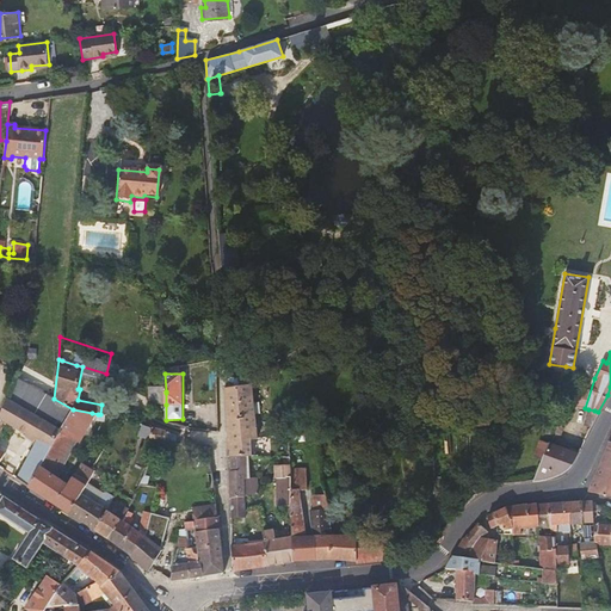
[(565,374),(561,394),(572,395),(573,384),(569,383),(572,375),(565,374)]
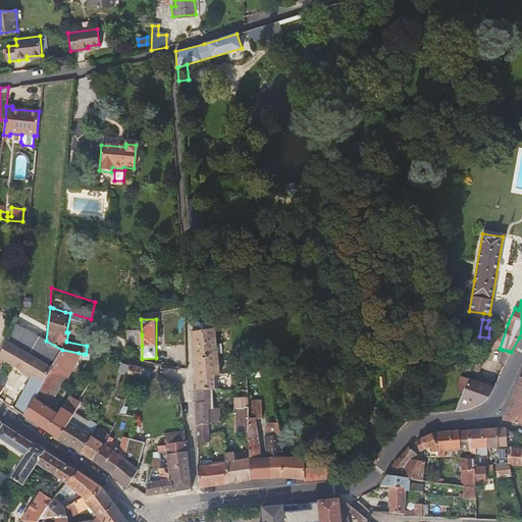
[(215,375),(224,374),(224,370),(220,370),(218,354),(222,354),(222,345),(217,345),(216,329),(220,329),(219,321),(193,324),(194,331),(192,331),(195,369),(214,368),(215,375)]
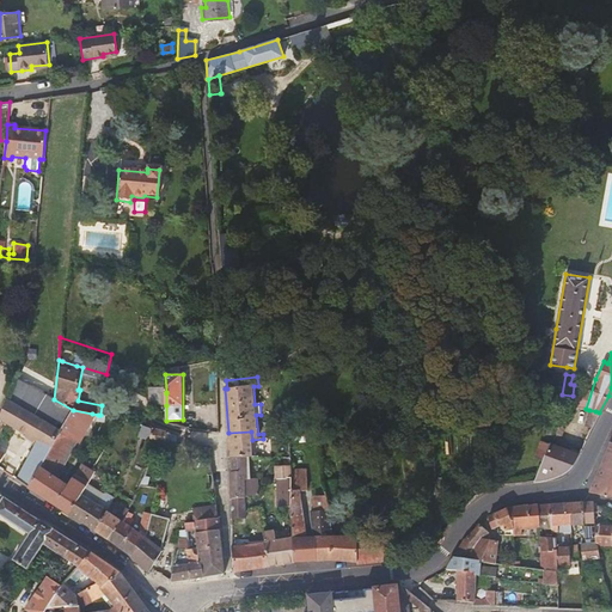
[(30,487),(73,410),(54,399),(18,379),(11,399),(0,420),(0,435),(5,422),(37,441),(17,478),(30,487)]
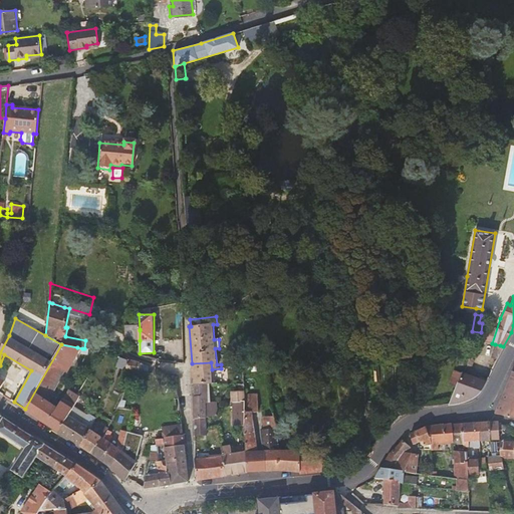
[(0,352),(9,335),(0,329),(0,352)]
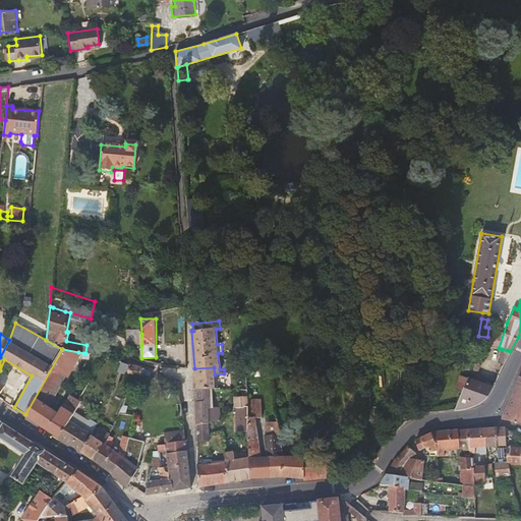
[(141,345),(141,335),(130,335),(131,347),(141,345)]
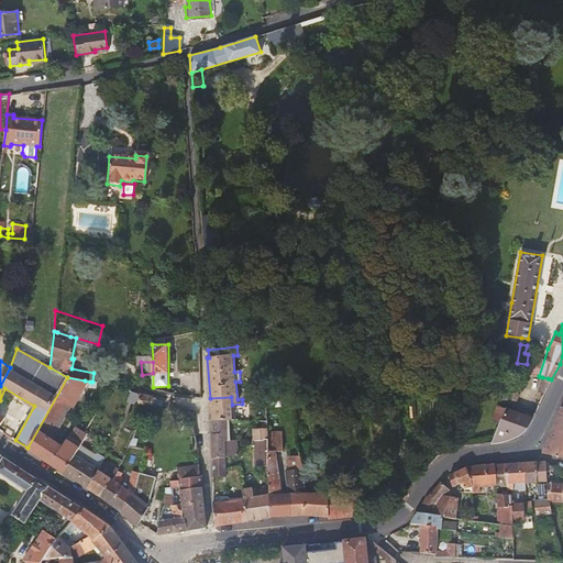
[(64,448),(53,440),(47,437),(66,404),(72,406),(85,381),(67,377),(28,448),(26,449),(43,460),(63,473),(64,472),(81,443),(83,443),(87,435),(84,433),(85,432),(77,427),(70,435),(64,448)]
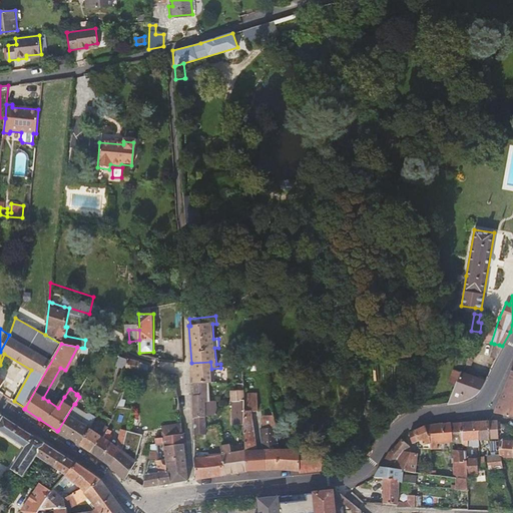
[(491,356),(495,357),(499,345),(494,344),(491,356)]
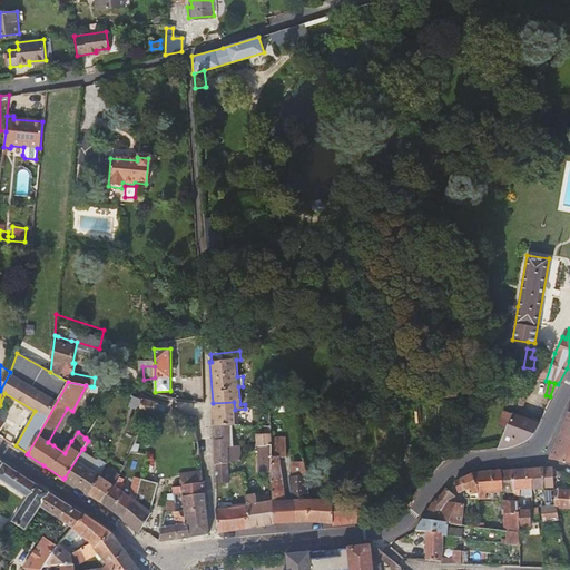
[(48,442),(53,445),(69,416),(74,418),(91,386),(86,385),(72,411),(67,409),(48,442)]
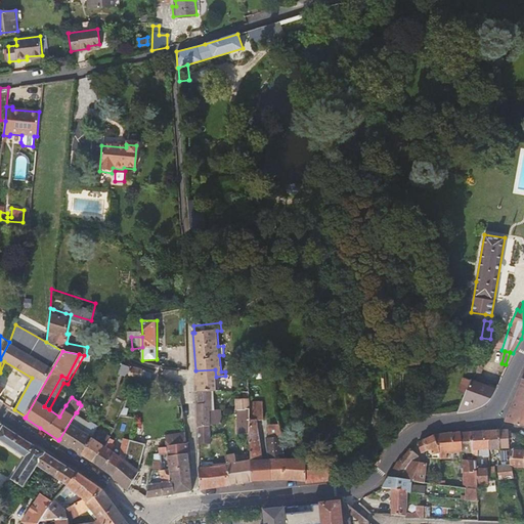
[(120,374),(130,376),(130,367),(130,366),(123,364),(120,374)]
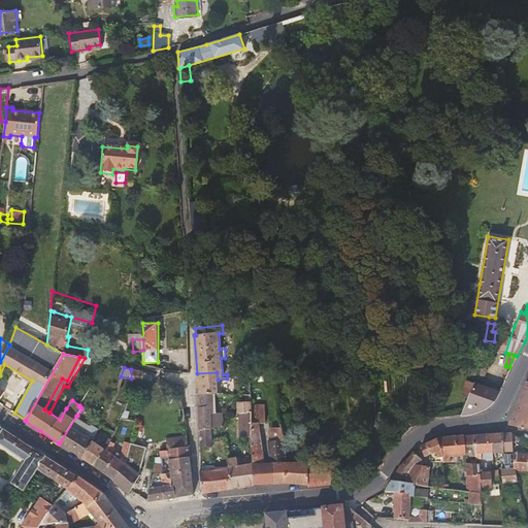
[(145,373),(131,370),(131,378),(131,383),(143,383),(154,384),(154,383),(154,382),(156,382),(156,378),(147,374),(145,373)]
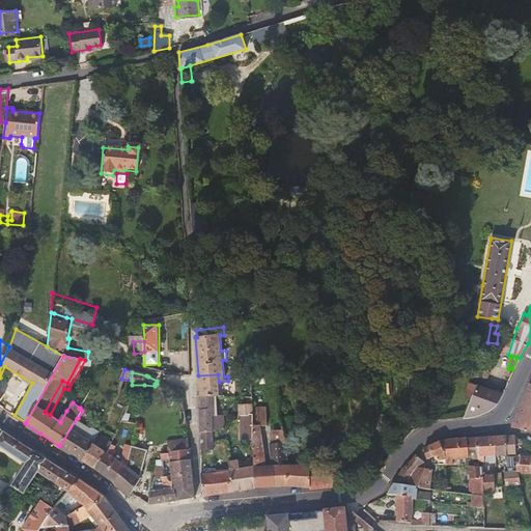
[(220,396),(219,382),(218,374),(198,375),(199,397),(201,397),(212,396),(219,396),(220,396)]
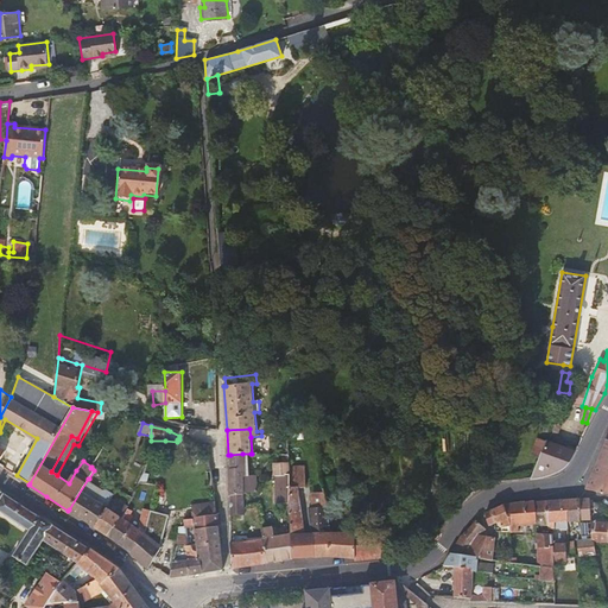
[(540,456),(546,441),(538,437),(532,453),(540,456)]
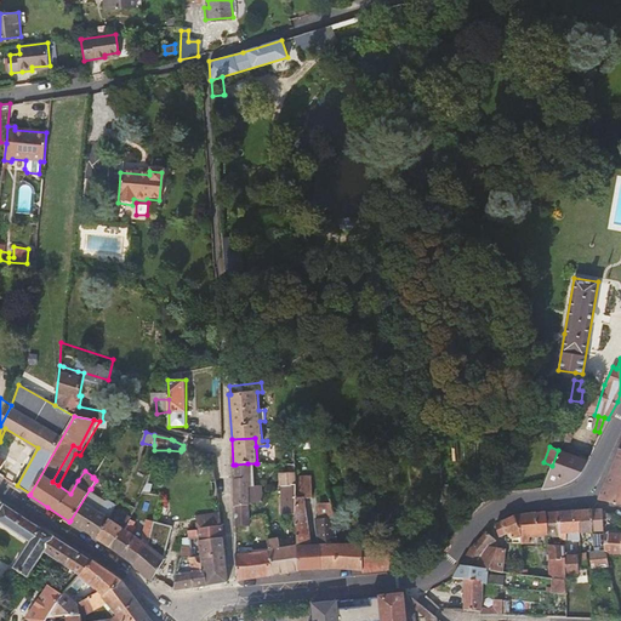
[(383,459),(382,448),(377,448),(372,450),(372,456),(379,459),(383,459)]
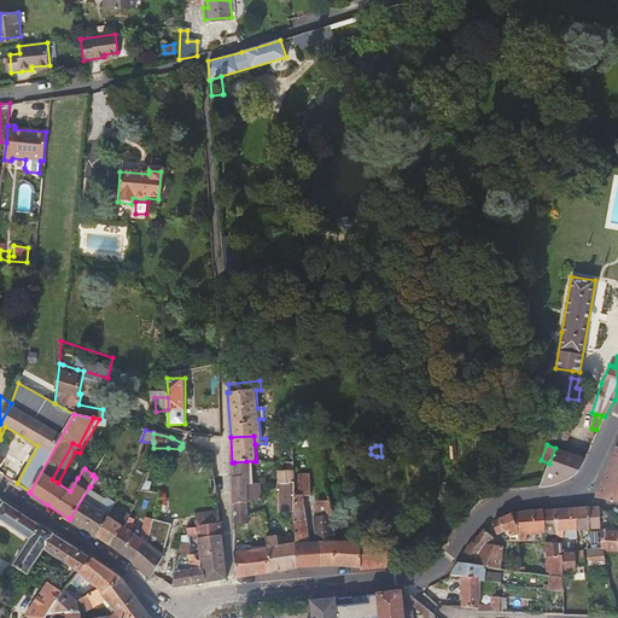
[(617,447),(616,447),(607,466),(595,497),(617,501),(617,447)]
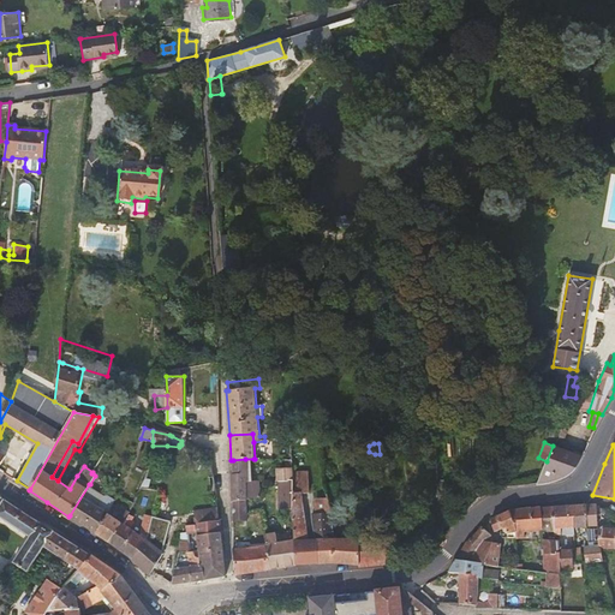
[(581,457),(553,446),(547,461),(538,483),(537,484),(545,483),(554,481),(562,478),(568,475),(572,471),(575,469),(580,460),(581,457)]
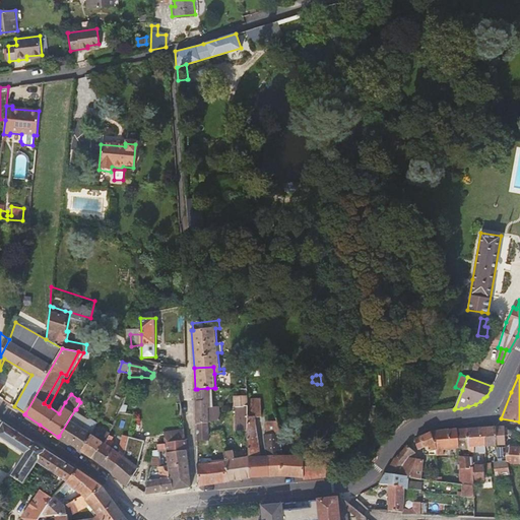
[(221,420),(220,412),(220,405),(213,406),(213,398),(208,399),(207,388),(197,389),(198,401),(196,401),(197,424),(209,423),(211,423),(211,420),(221,420)]
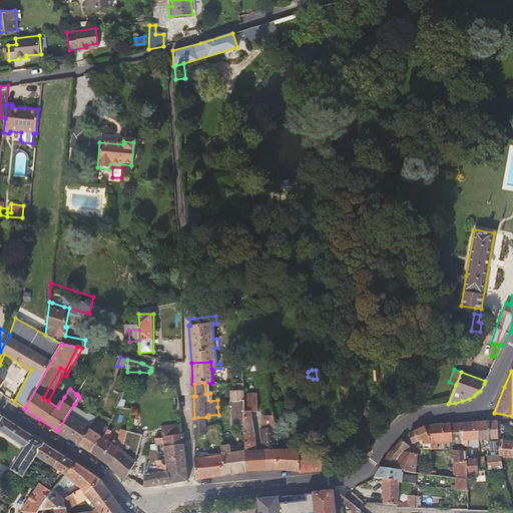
[(243,384),(239,384),(239,391),(231,391),(232,401),(244,401),(243,394),(243,384)]
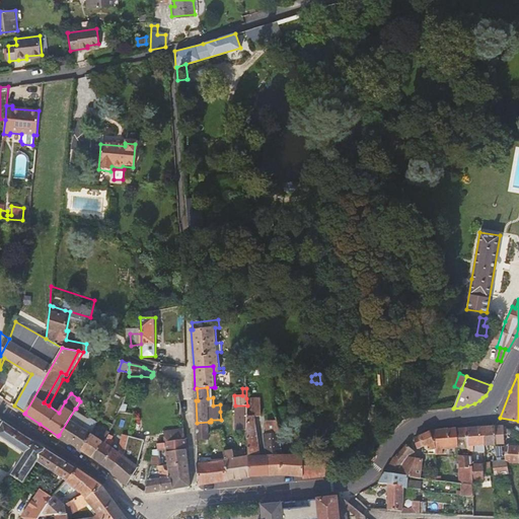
[(260,397),(246,398),(247,405),(248,430),(249,456),(250,477),(255,476),(264,476),(269,476),(268,461),(268,455),(260,455),(254,417),(261,417),(260,397)]
